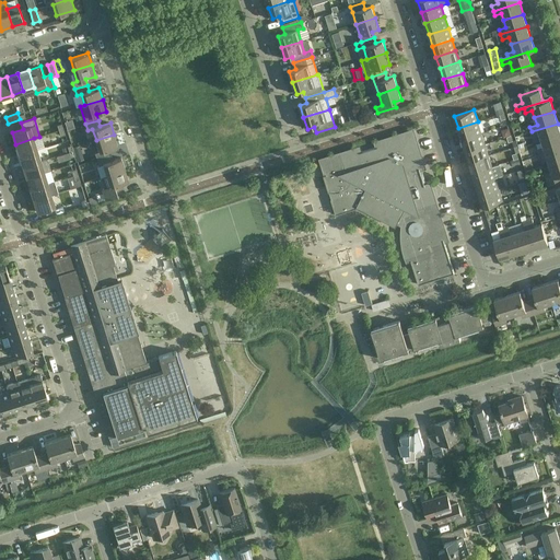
[(458,128),(462,139),(481,132),(478,121),(458,128)]
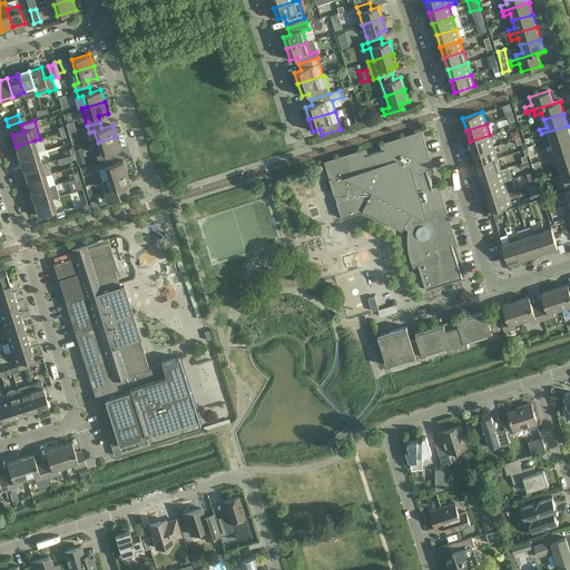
[(549,137),(551,144),(569,137),(569,133),(568,126),(541,134),(542,139),(549,137)]
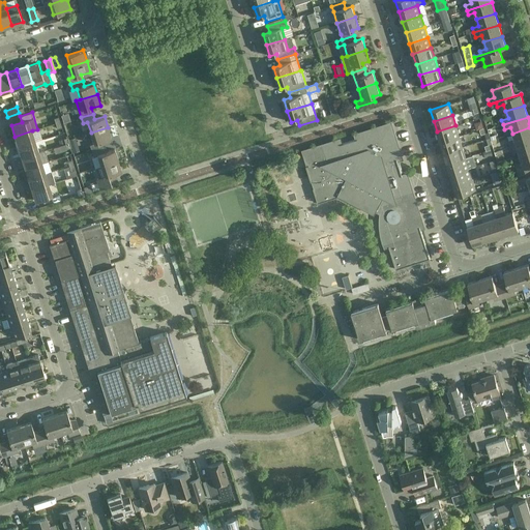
[(389,125),(356,136),(357,139),(342,144),(341,141),(305,152),(310,165),(305,166),(311,181),(313,182),(315,187),(313,188),(318,203),(342,196),(342,195),(374,210),(380,213),(379,214),(379,215),(379,225),(380,232),(381,238),(382,243),(385,248),(389,246),(396,269),(430,259),(419,227),(421,226),(405,175),(402,176),(396,159),(400,158),(389,125)]
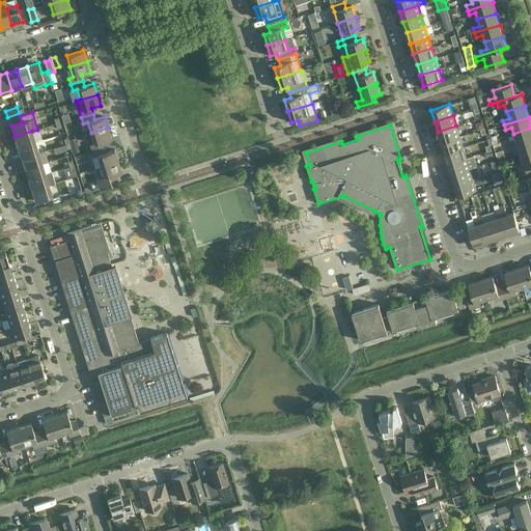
[(438,132),(441,142),(459,137),(456,126),(438,132)]
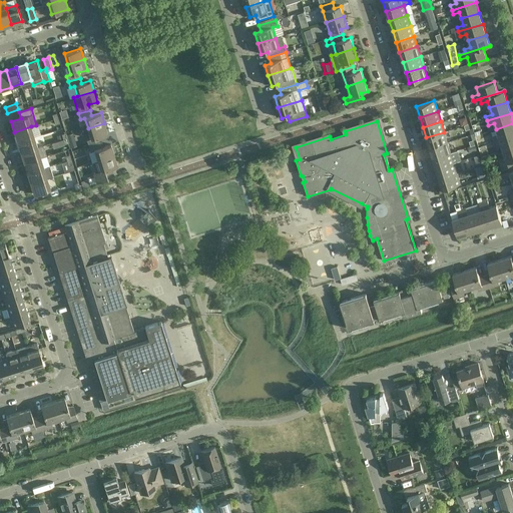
[(87,140),(88,145),(100,142),(98,136),(107,134),(104,123),(88,128),(91,138),(87,140)]
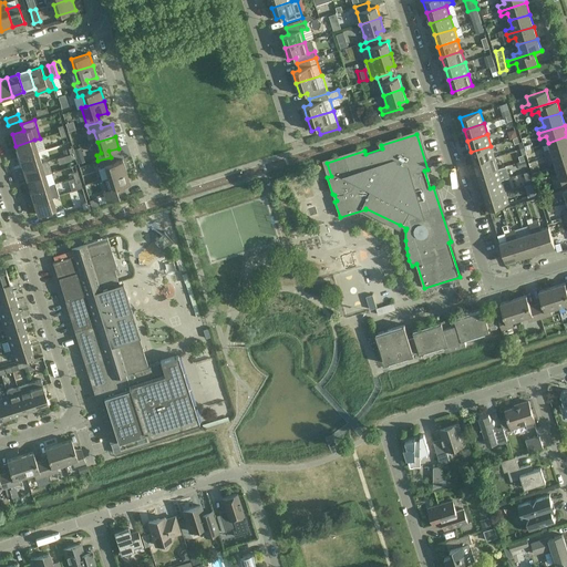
[(544,153),(546,157),(566,150),(566,136),(548,143),(550,151),(544,153)]
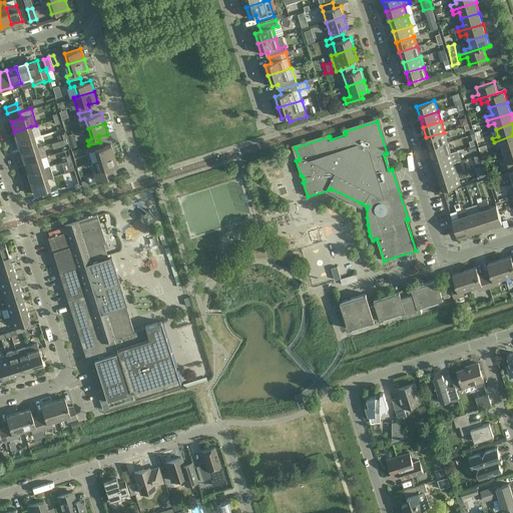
[(14,132),(18,142),(34,137),(31,126),(14,132)]
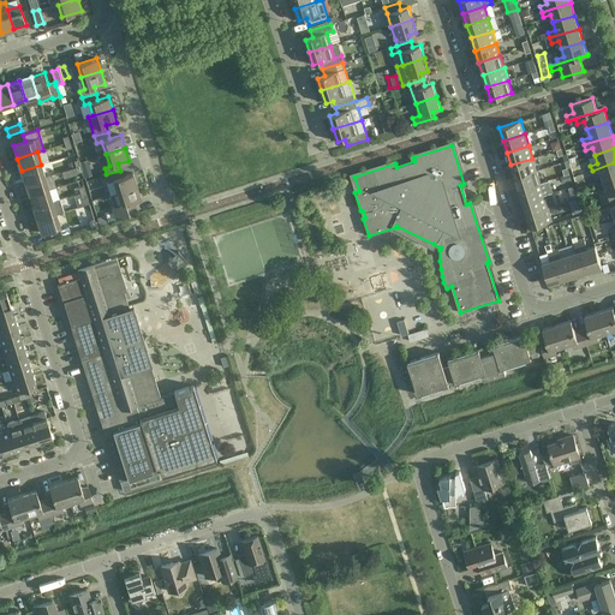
[(82,156),(87,168),(91,166),(87,154),(82,156)]
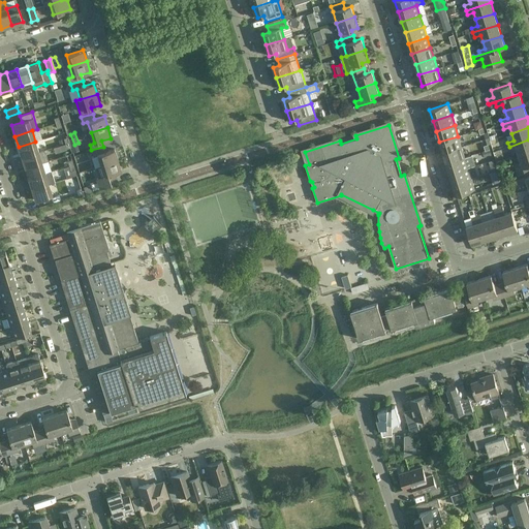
[(83,136),(84,143),(93,141),(91,134),(83,136)]
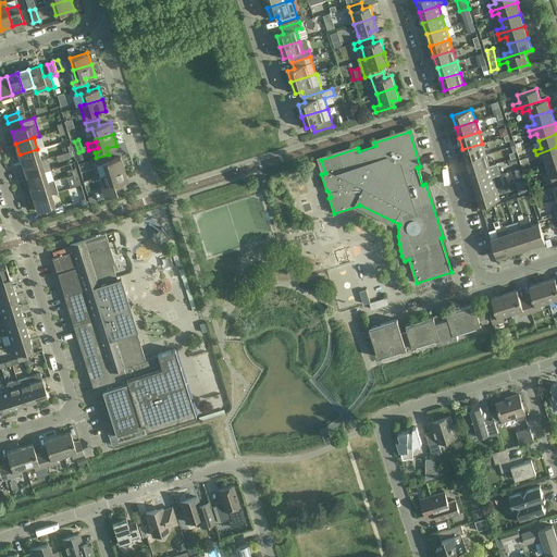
[(462,149),(467,161),(486,155),(482,144),(462,149)]
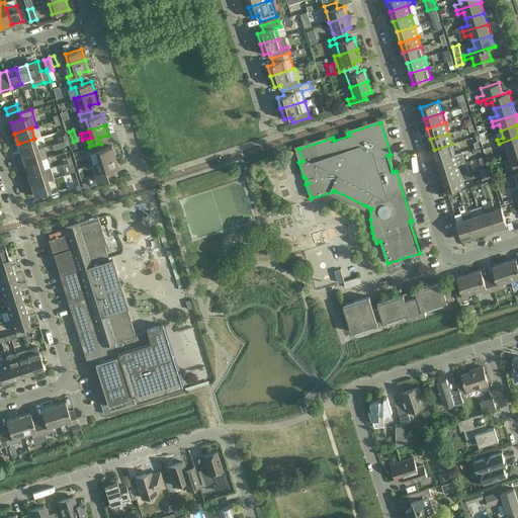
[(506,146),(508,153),(517,149),(517,137),(499,144),(500,148),(506,146)]
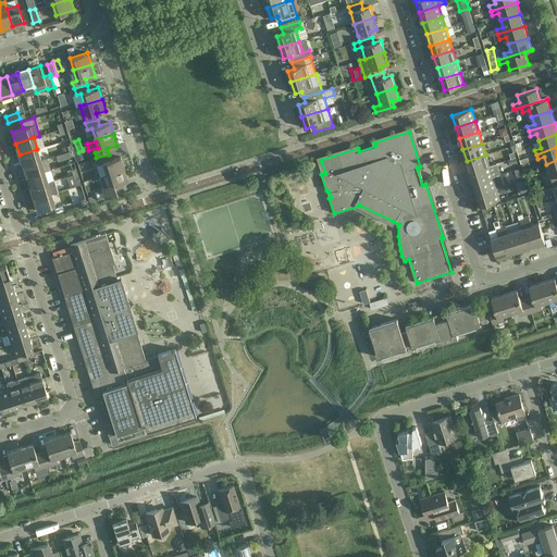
[(20,155),(23,165),(40,160),(37,149),(20,155)]
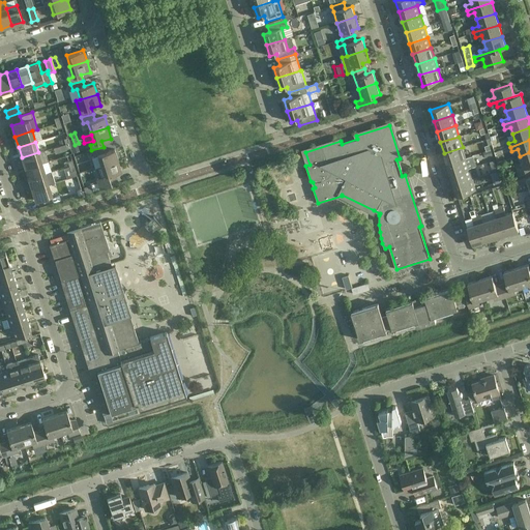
[(97,155),(101,166),(118,160),(115,149),(106,152),(104,147),(91,150),(93,156),(97,155)]
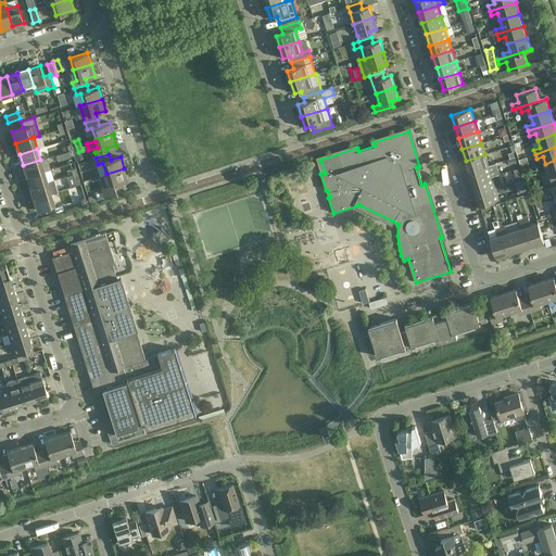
[(489,165),(485,154),(466,161),(469,172),(489,165)]
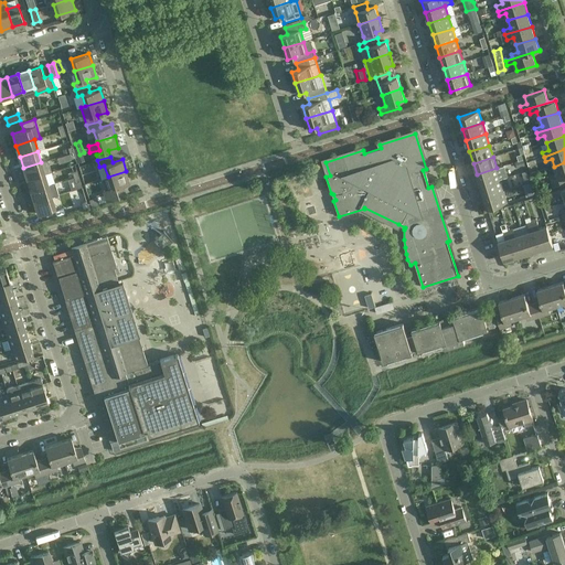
[(27,180),(45,173),(51,172),(48,160),(41,162),(23,168),(27,180)]
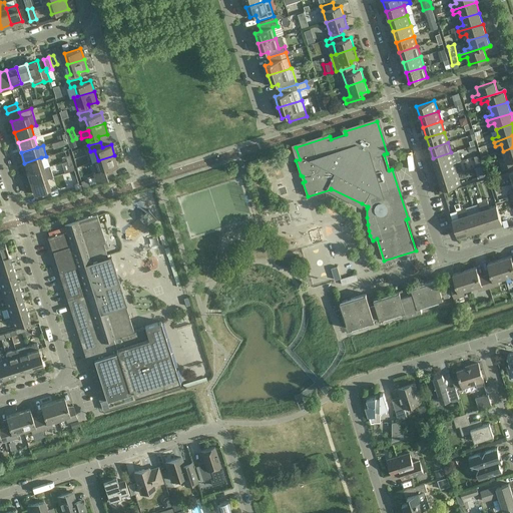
[(512,147),(503,151),(505,157),(499,159),(502,170),(512,166),(512,160),(512,147)]
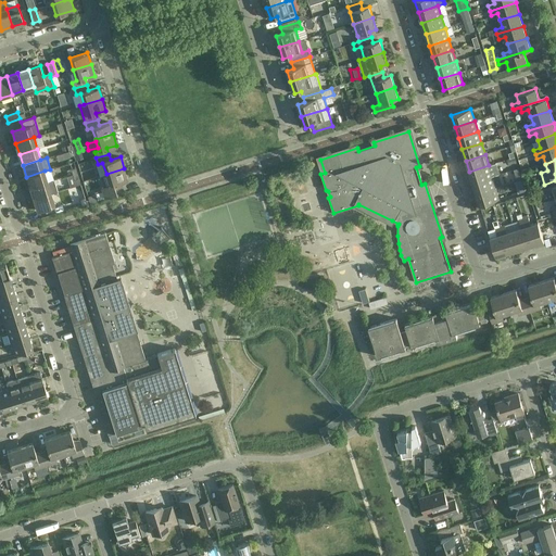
[(496,163),(489,165),(469,172),(472,182),(492,177),(500,174),(496,163)]
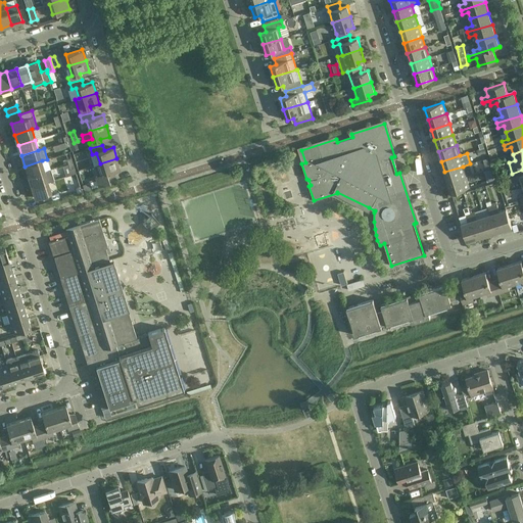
[(116,158),(100,163),(93,165),(97,176),(95,177),(99,186),(113,181),(110,172),(121,170),(116,158)]
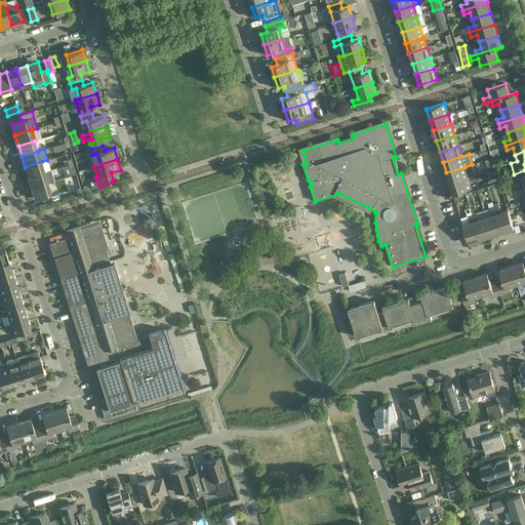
[(25,167),(29,177),(45,172),(42,161),(25,167)]
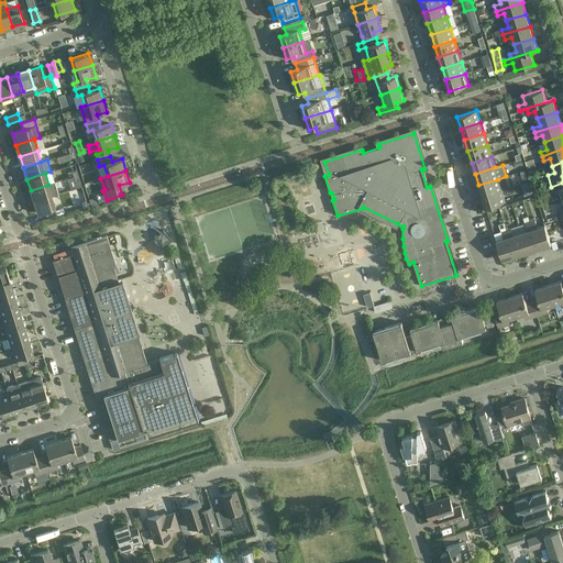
[(501,190),(498,179),(478,185),(482,197),(501,190)]
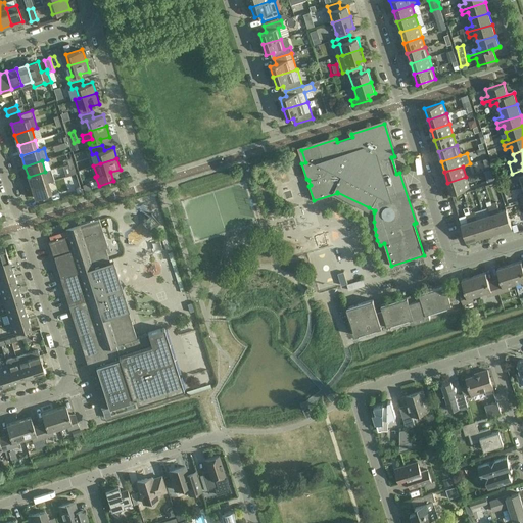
[(32,187),(48,182),(54,180),(51,170),(45,172),(29,177),(32,187)]
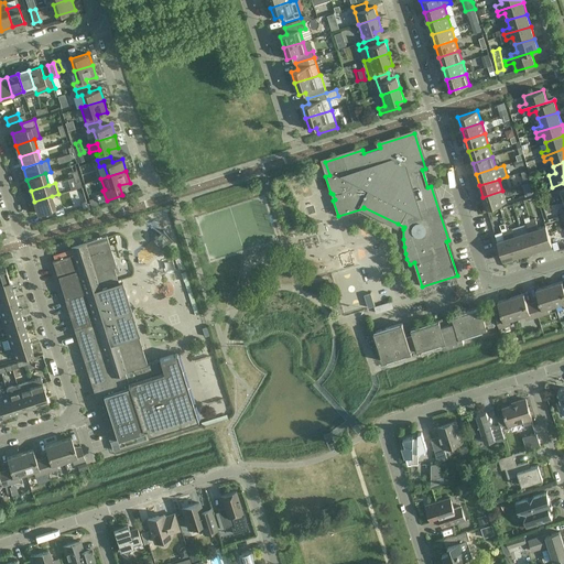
[(562,194),(563,199),(563,187),(553,192),(555,196),(562,194)]
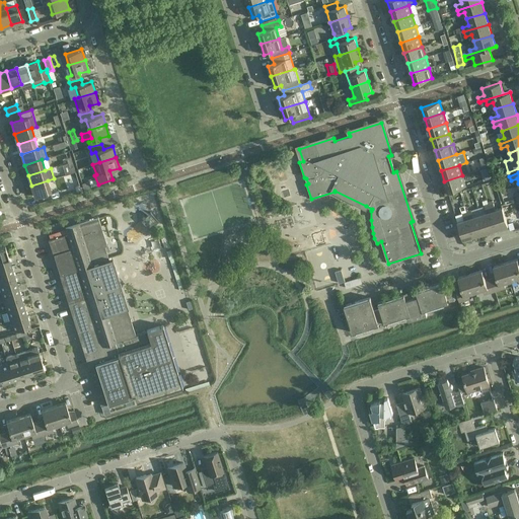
[(462,175),(444,181),(448,192),(466,187),(462,175)]
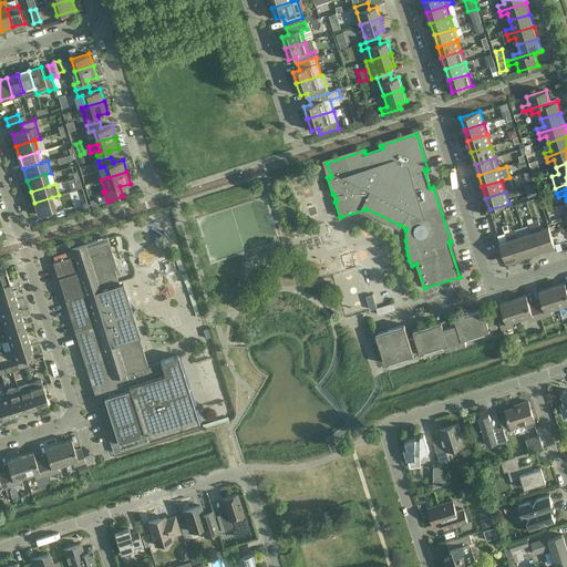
[(52,197),(34,203),(38,215),(57,209),(52,197)]
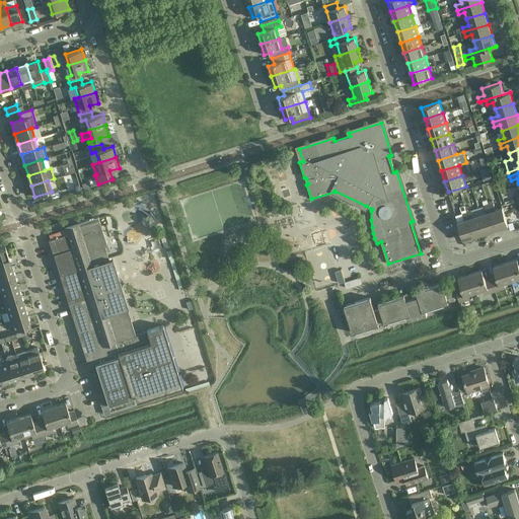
[(494,204),(489,205),(497,229),(508,226),(503,208),(496,210),(494,204)]
